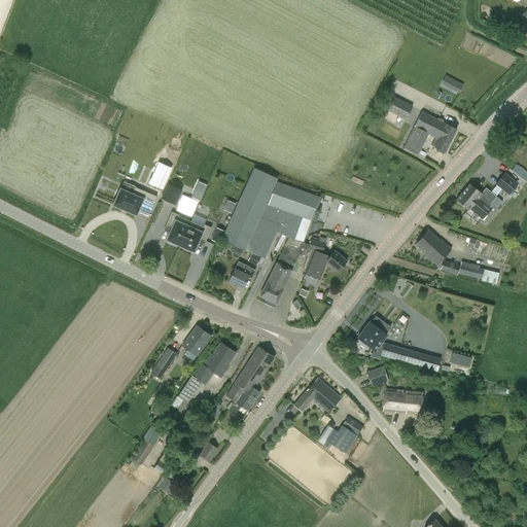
[(458,95),(463,82),(445,74),(440,86),(458,95)]
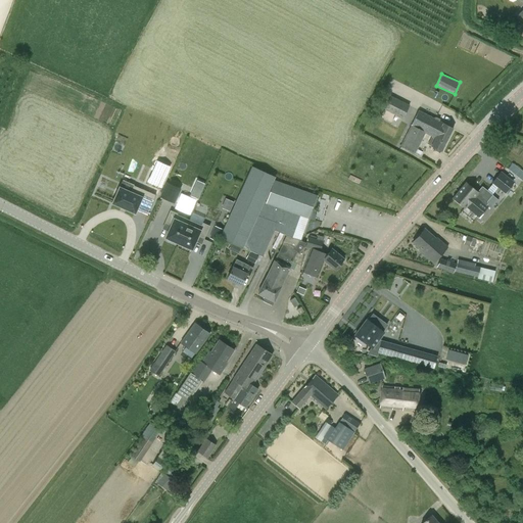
[(391,124),(395,115),(402,120),(410,105),(390,96),(380,117),(391,124)]
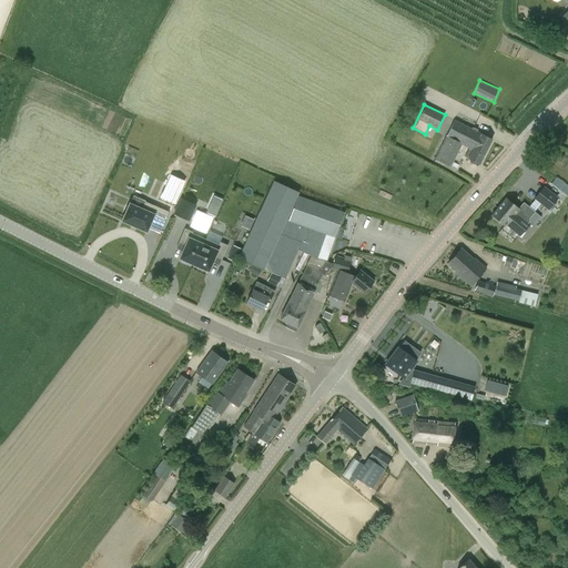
[(479,164),(492,140),(477,132),(454,120),(434,159),(450,166),(462,144),(469,149),(465,156),(479,164)]
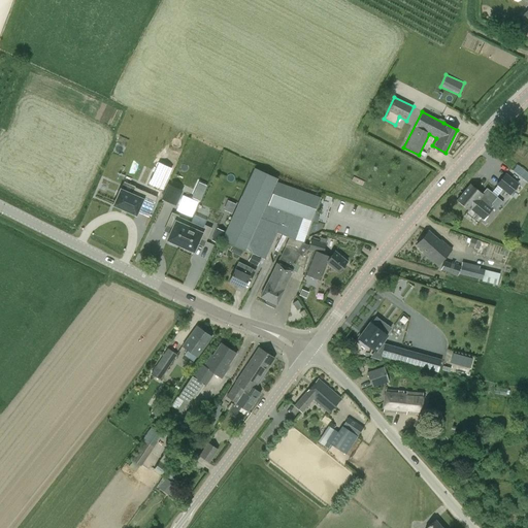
[(276,232),(289,237),(295,239),(302,218),(311,221),(320,197),(276,182),(269,204),(266,203),(277,178),(255,168),(226,231),(222,240),(231,244),(265,259),(276,232)]
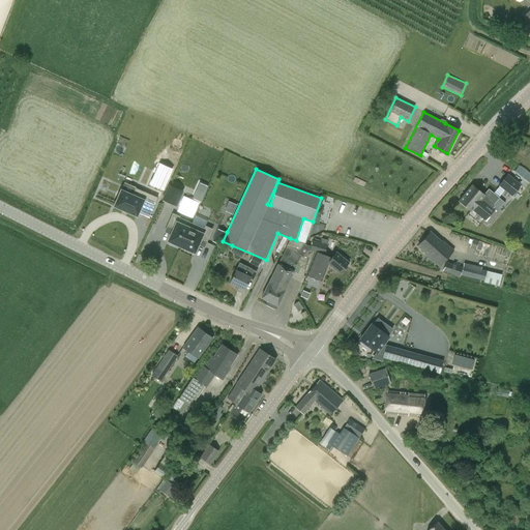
[(507,175),(500,185),(511,195),(520,185),(507,175)]
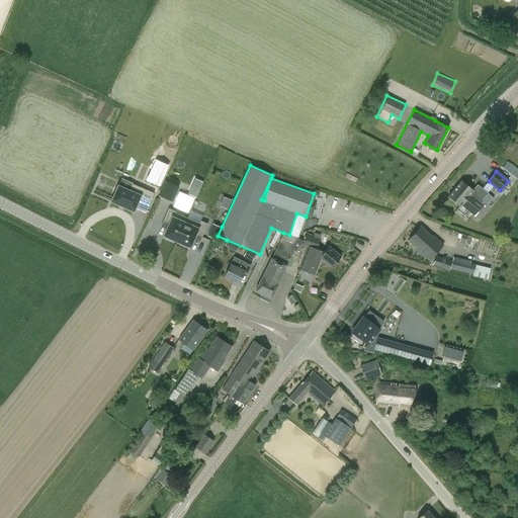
[(188,194),(196,197),(202,182),(195,179),(188,194)]
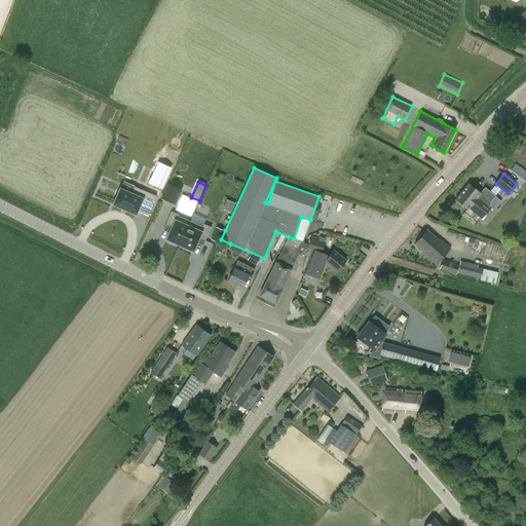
[(168,183),(162,196),(175,202),(182,189),(168,183)]
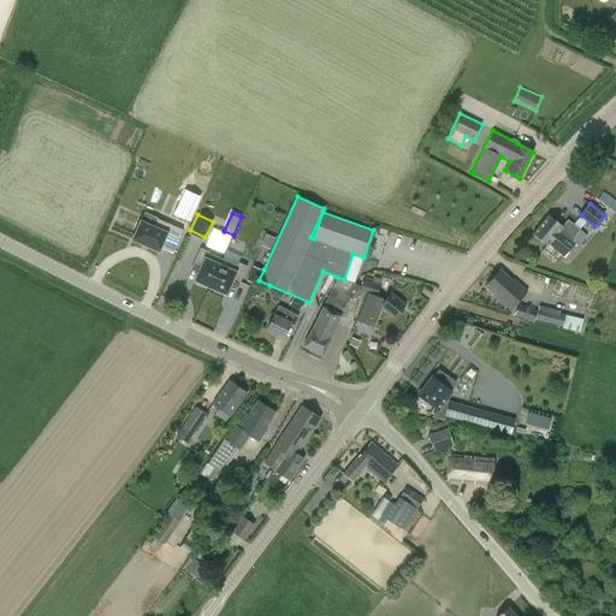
[(548,246),(549,243),(563,256),(574,243),(573,241),(574,238),(573,237),(579,229),(567,219),(562,225),(549,214),(533,234),(548,246)]
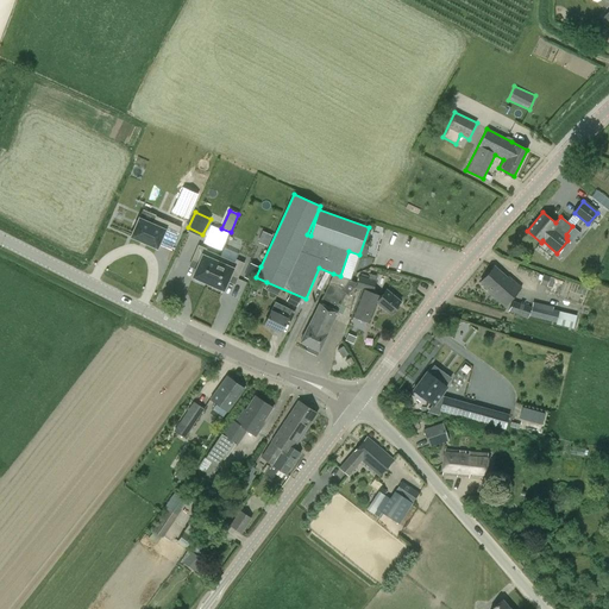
[(140,217),(132,236),(157,246),(162,234),(175,240),(182,226),(156,215),(152,223),(140,217)]
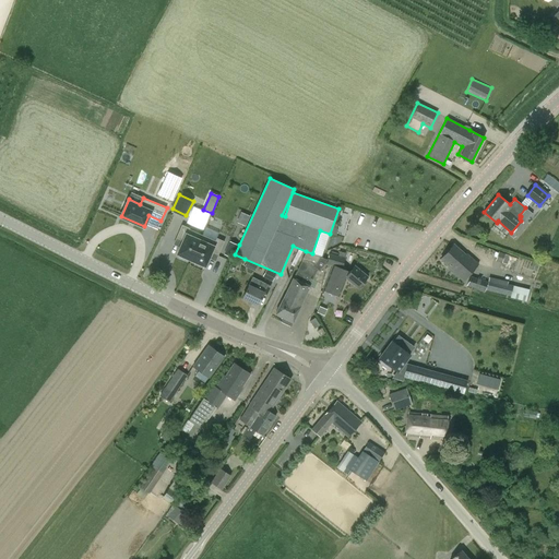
[(246,225),(249,214),(240,211),(237,222),(246,225)]
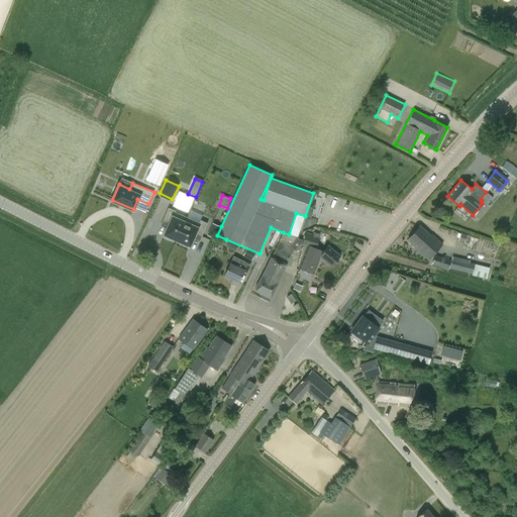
[(169,208),(163,221),(169,223),(164,234),(166,235),(165,237),(172,239),(173,238),(177,240),(187,217),(175,212),(175,211),(169,208)]
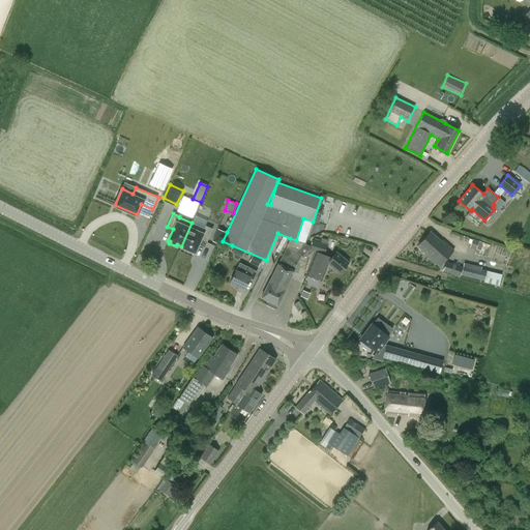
[(192,223),(181,246),(185,248),(185,249),(192,253),(193,252),(195,253),(200,241),(206,244),(212,231),(205,228),(204,229),(192,223)]
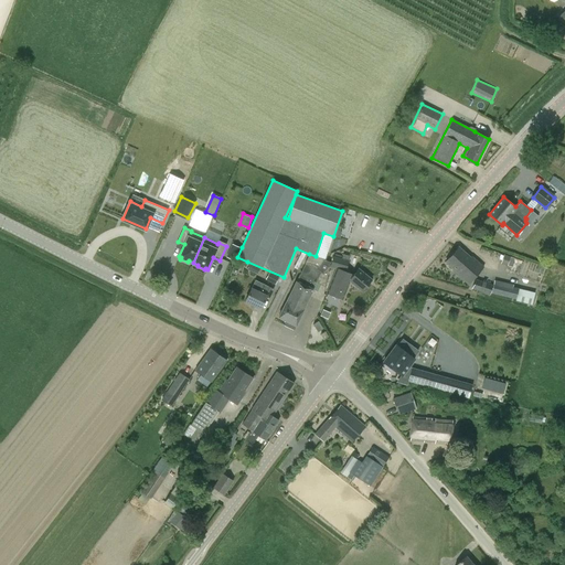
[(232,245),(226,257),(233,260),(238,248),(232,245)]
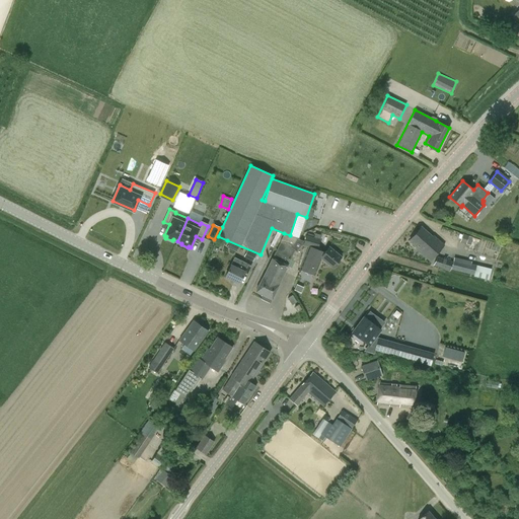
[(430,262),(444,245),(433,236),(432,236),(421,227),(409,241),(421,251),(420,252),(430,262)]
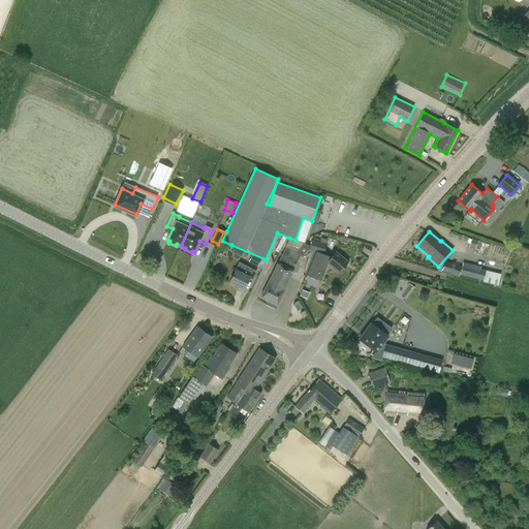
[(289,238),(277,263),(260,298),(268,301),(266,305),(275,309),(276,305),(292,271),(297,265),(304,268),(309,245),(296,240),(289,238)]
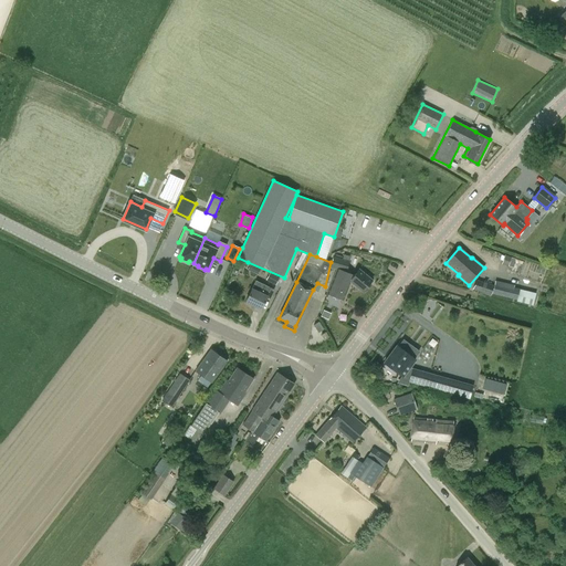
[(363,292),(371,281),(359,270),(354,275),(346,272),(349,261),(350,257),(342,254),(341,259),(334,257),(332,268),(337,269),(335,274),(341,276),(339,279),(349,282),(350,281),(363,292)]
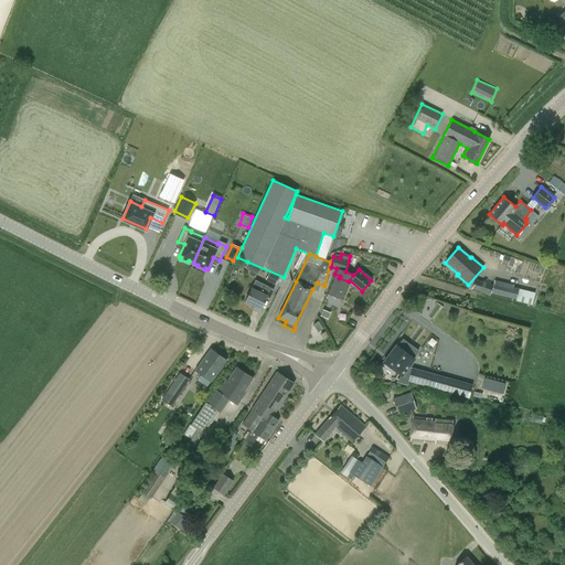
[(507,267),(508,265),(510,258),(510,257),(504,255),(503,256),(500,265),(507,267)]
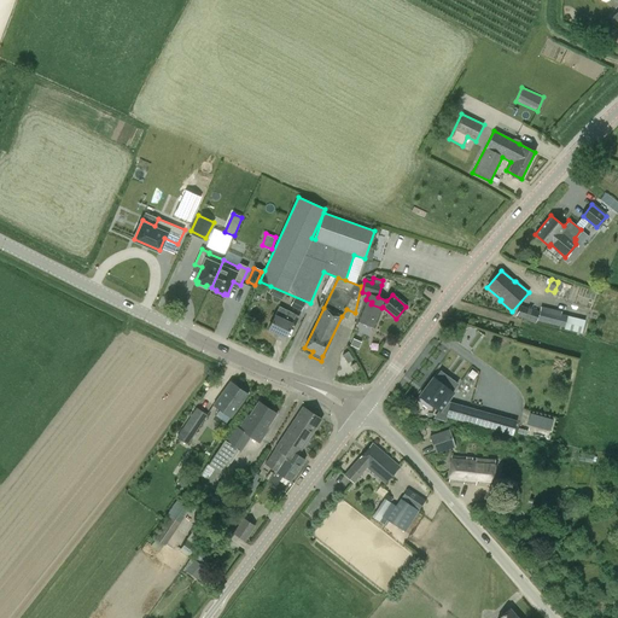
[(273,287),(270,293),(281,299),(285,292),(273,287)]
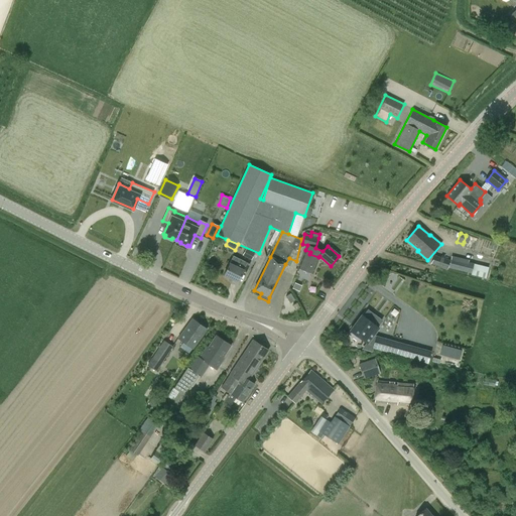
[(254,254),(246,250),(243,256),(251,260),(254,254)]
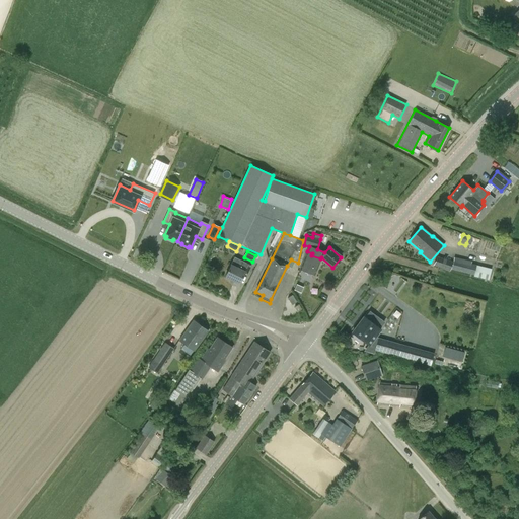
[(300,270),(314,275),(320,258),(311,255),(312,253),(307,251),(300,270)]
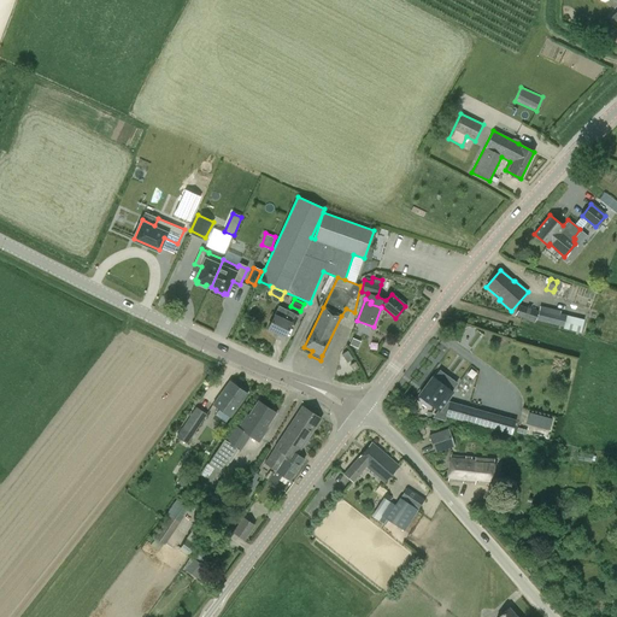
[(285,336),(291,324),(294,325),(299,315),(278,305),(268,329),(285,336)]
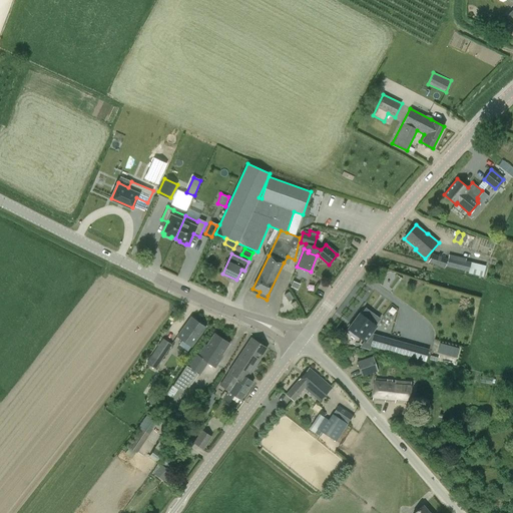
[(483,277),(486,266),(466,261),(466,258),(449,254),(448,259),(432,253),(429,263),(445,268),(446,267),(469,272),(468,273),(483,277)]
